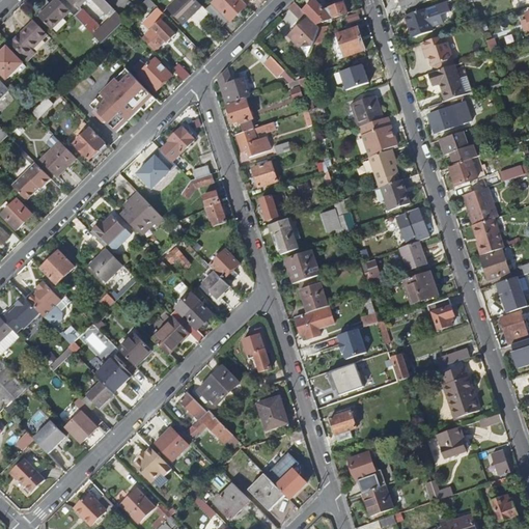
[(53,0),(37,16),(50,28),(68,9),(59,0),(53,0)]
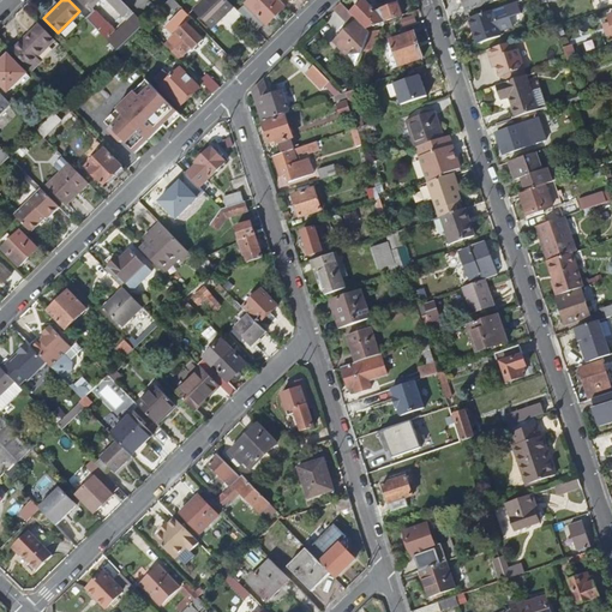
[(107,0),(123,16),(130,9),(121,0),(107,0)]
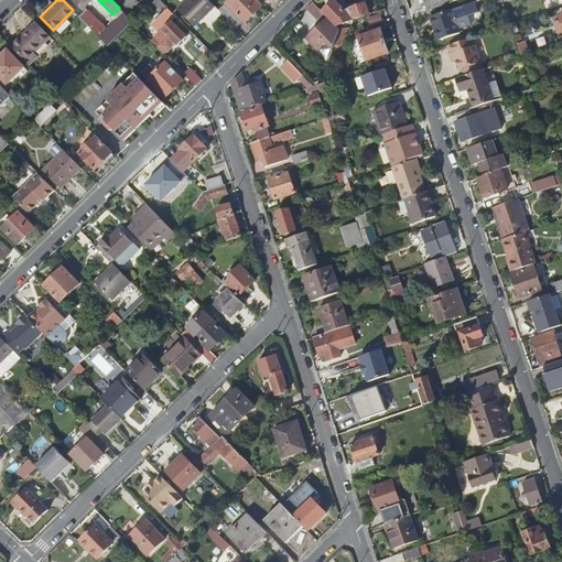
[(152,0),(144,9),(150,15),(163,3),(160,0),(152,0)]
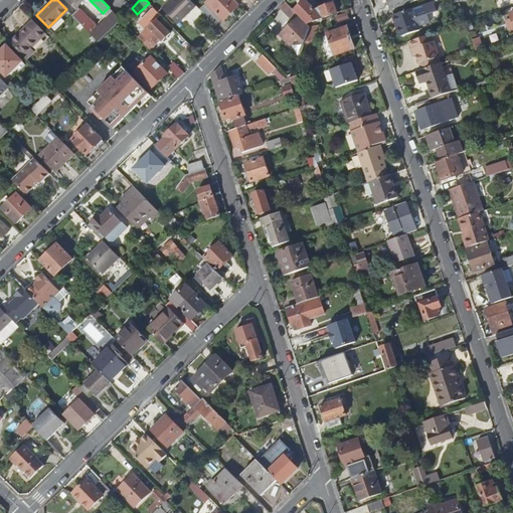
[(169,0),(161,8),(176,24),(195,6),(189,0),(169,0)]
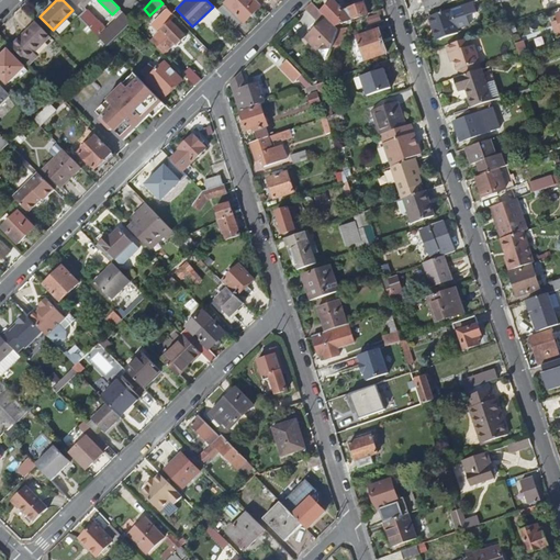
[(225,0),(216,9),(233,28),(241,21),(242,23),(259,6),(254,0),(225,0)]
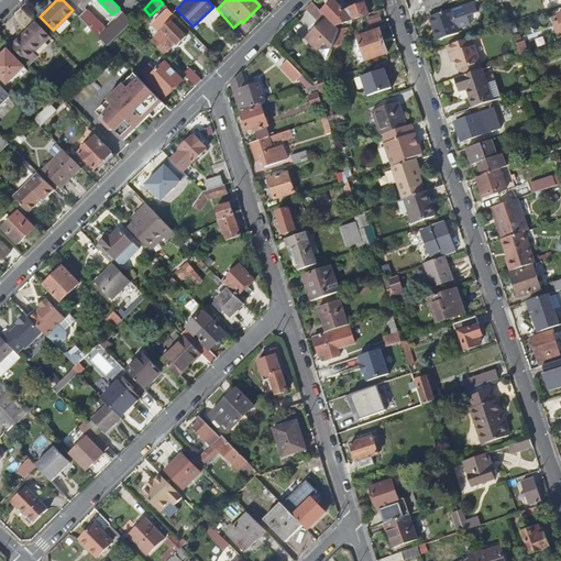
[(321,9),(336,23),(351,18),(347,3),(340,6),(333,0),(331,0),(321,9)]
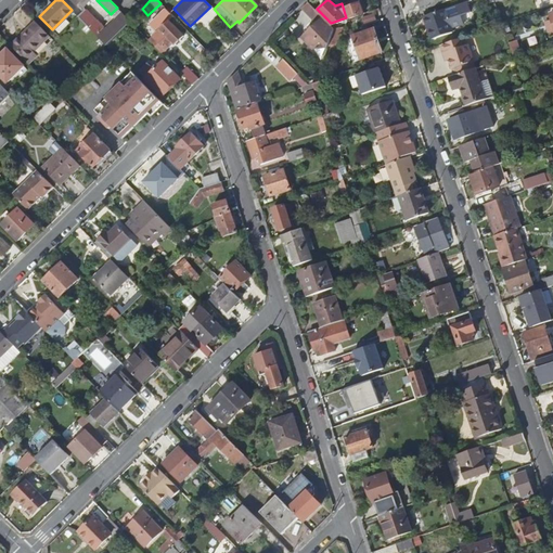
[(350,0),(342,3),(346,17),(362,12),(358,0),(350,0)]
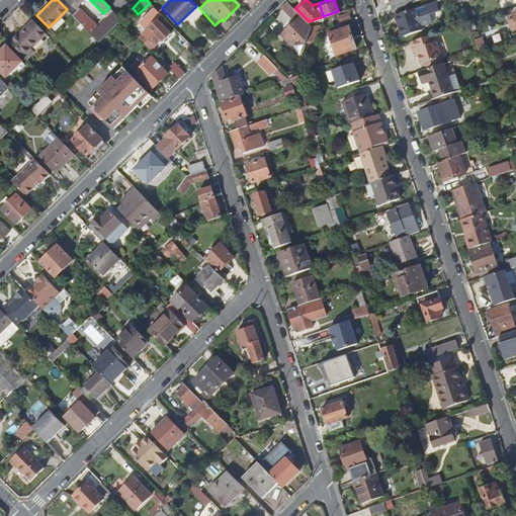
[(394,14),(401,35),(420,28),(419,24),(431,20),(428,12),(438,9),(434,0),(431,0),(394,14)]
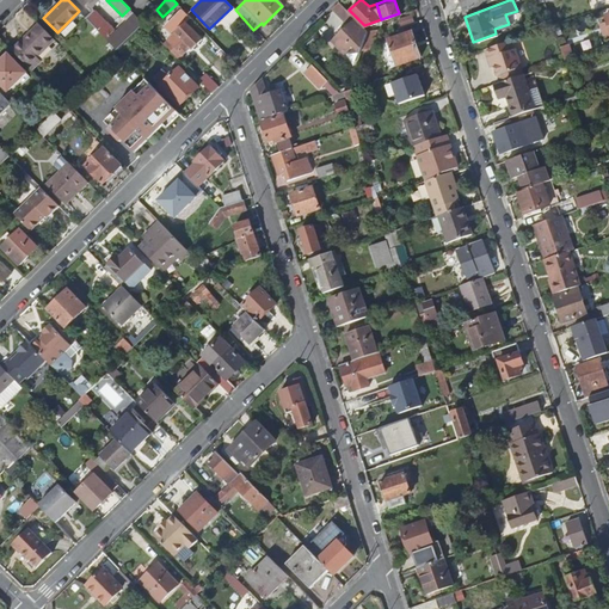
[(349,23),(333,40),(344,51),(352,43),(361,51),(365,38),(368,30),(363,26),(348,11),(338,1),(331,7),(346,22),(346,20),(349,23)]
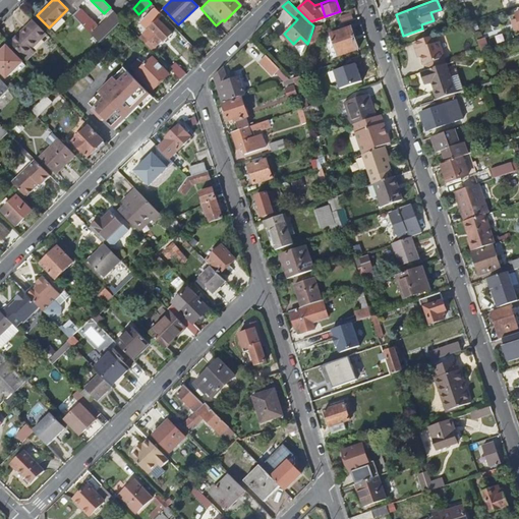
[(71,13),(83,26),(90,20),(75,6),(70,12),(71,13)]
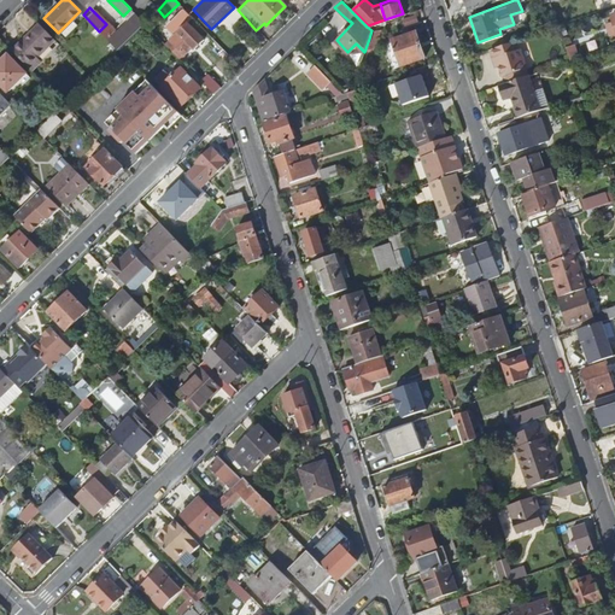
[(177,12),(187,22),(192,17),(182,9),(177,12)]
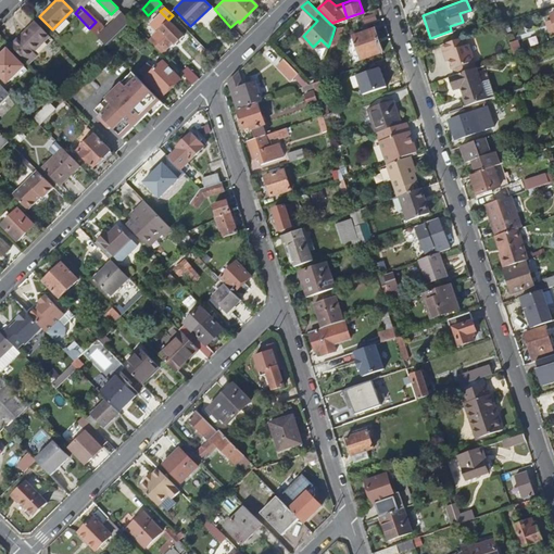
[(72,10),(52,29),(55,34),(76,14),(75,13),(72,10)]
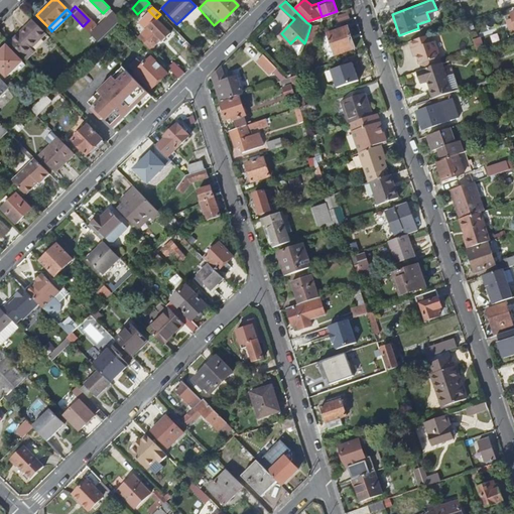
[(148,26),(137,37),(149,49),(160,38),(161,40),(169,32),(156,18),(148,10),(141,18),(148,26)]
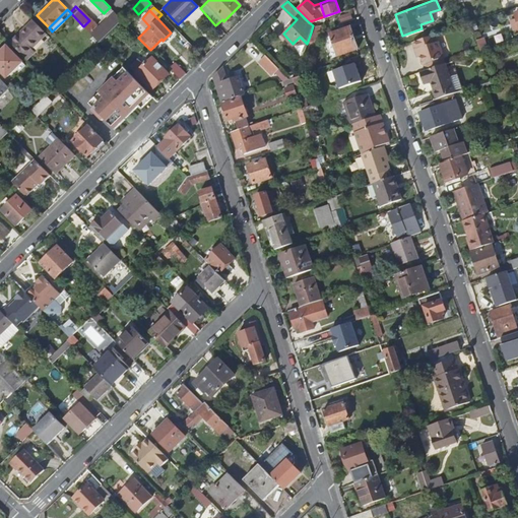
[(114,11),(90,34),(99,42),(105,36),(110,31),(121,19),(114,11)]
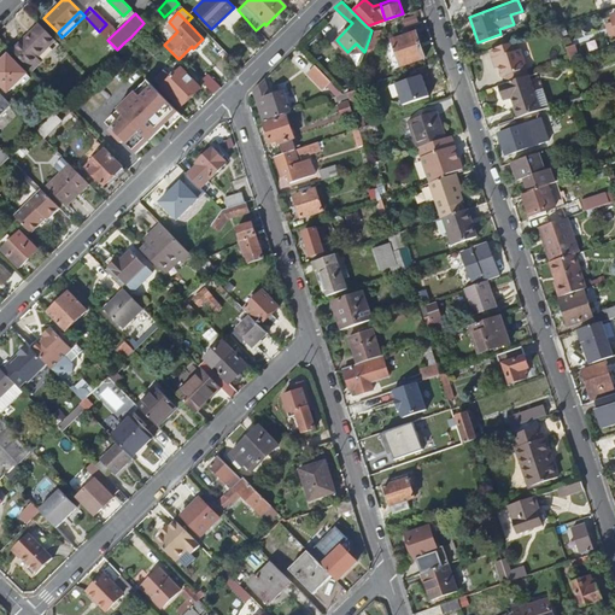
[(39,22),(11,50),(25,64),(35,54),(53,37),(39,22)]
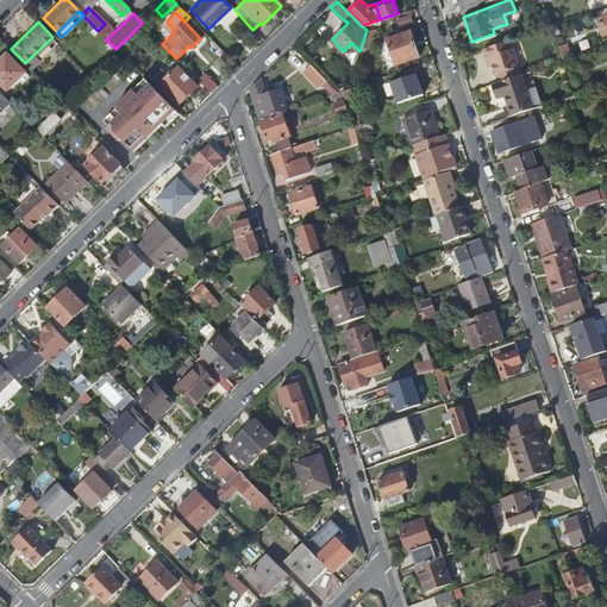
[(418,56),(408,30),(385,38),(394,64),(418,56)]
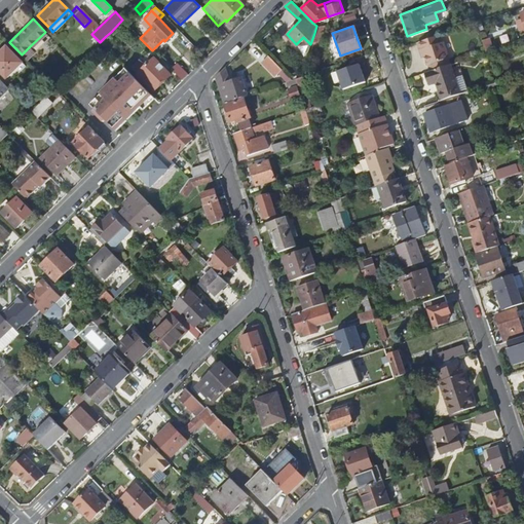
[(45,32),(30,46),(33,49),(48,35),(45,32)]
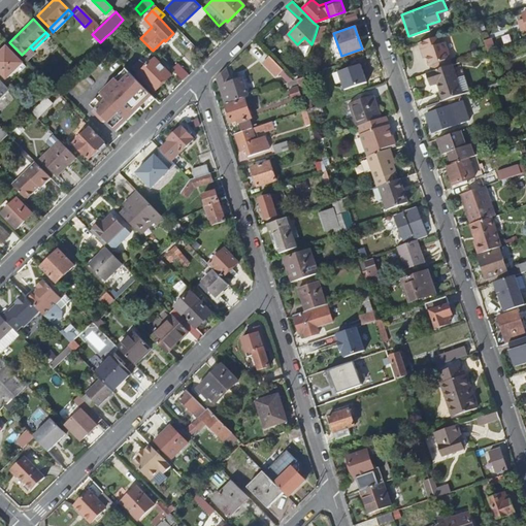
[(111,32),(106,36),(111,40),(116,36),(111,32)]
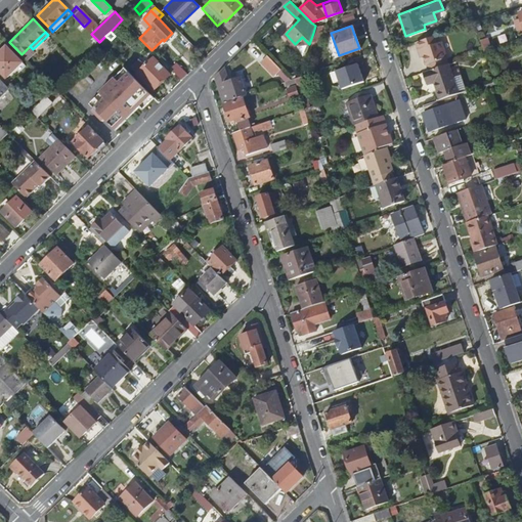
[(420,47),(425,63),(445,56),(440,40),(438,40),(436,34),(415,41),(417,48),(420,47)]
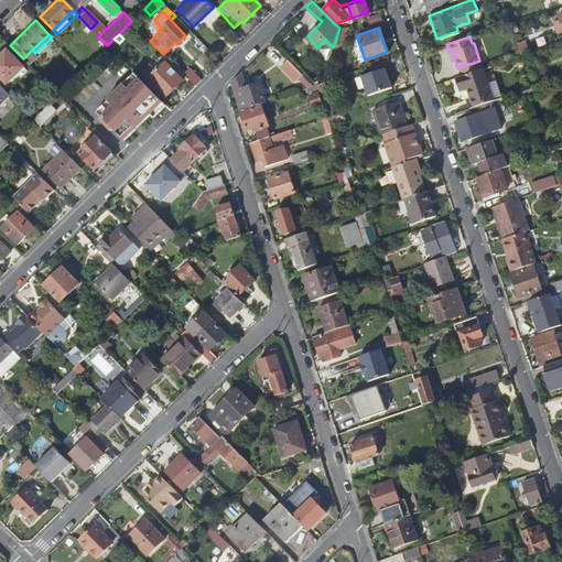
[(114,39),(107,45),(111,51),(119,43),(114,39)]
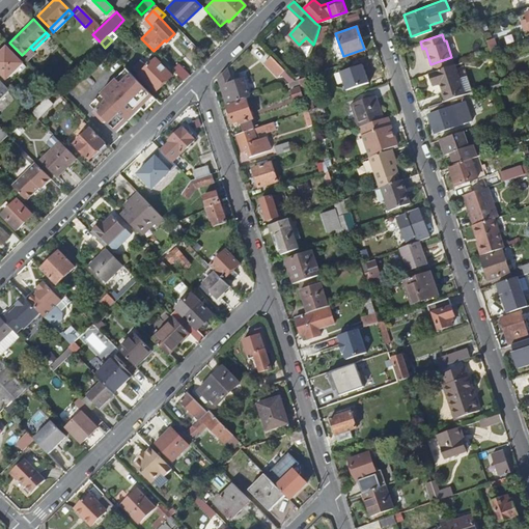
[(22,63),(6,48),(2,48),(0,50),(0,73),(5,79),(22,63)]
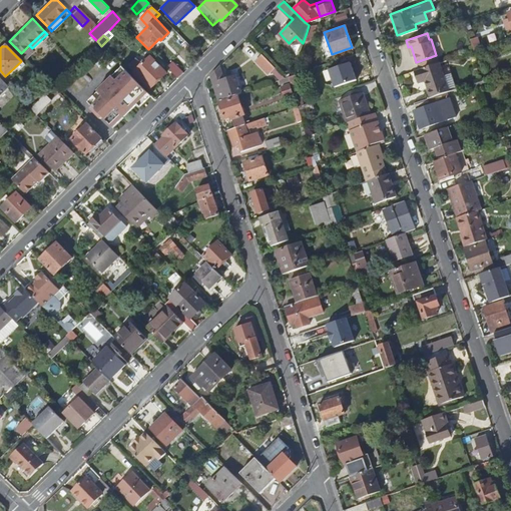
[(261,51),(253,59),(267,73),(275,65),(261,51)]
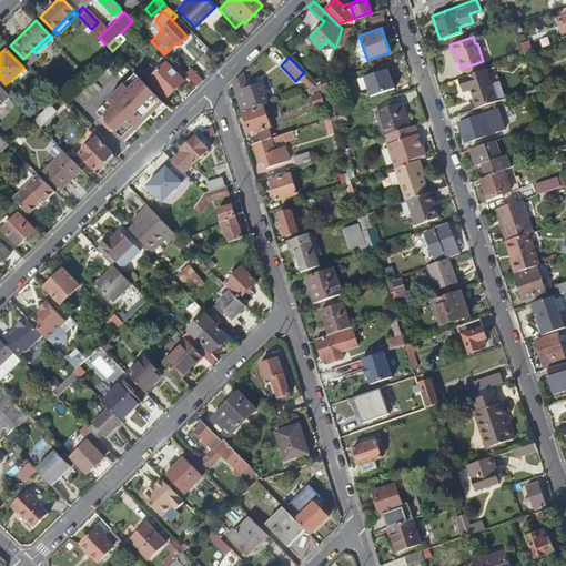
[(382,76),(383,80),(369,86),(372,95),(402,86),(394,62),(396,61),(396,58),(369,67),(370,70),(382,66),(385,74),(382,76)]
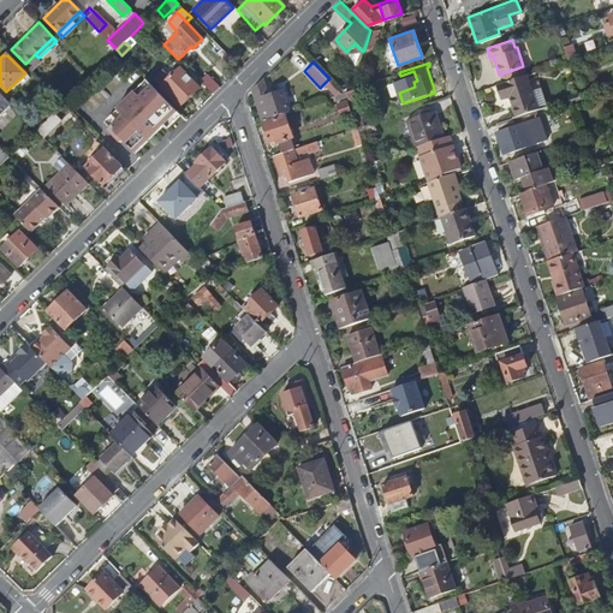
[(178,66),(159,87),(178,106),(198,87),(178,66)]
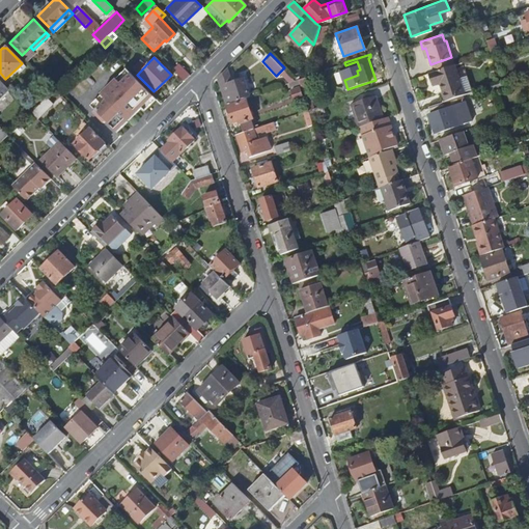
[(171,70),(183,81),(189,75),(177,62),(171,70)]
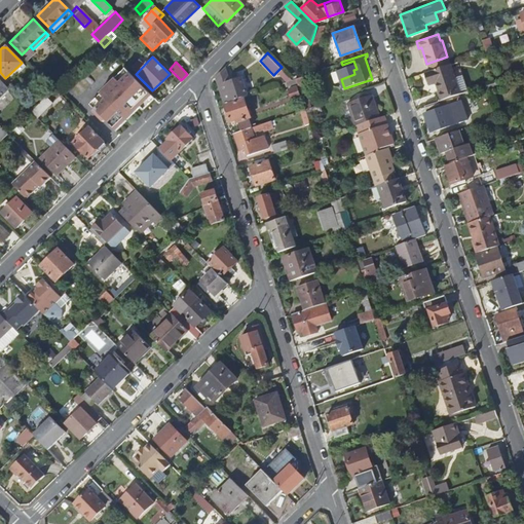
[(435,81),(438,90),(441,99),(446,97),(466,89),(459,69),(452,72),(449,63),(422,72),(426,84),(435,81)]
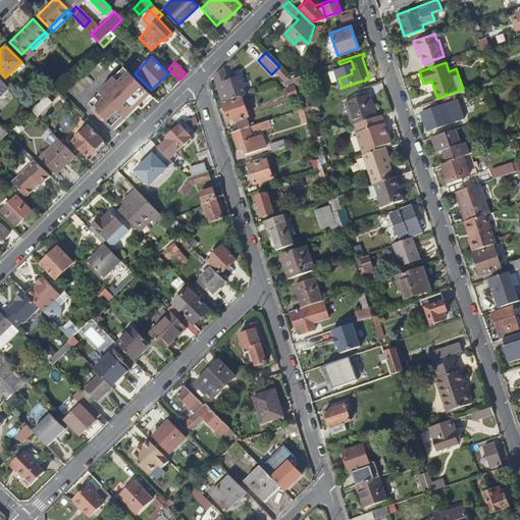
[(122,66),(98,91),(99,92),(102,95),(116,81),(117,82),(127,71),(122,66)]
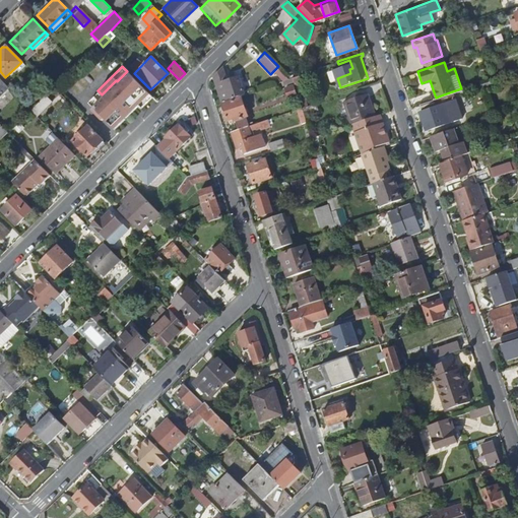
[(224,79),(220,66),(211,75),(220,102),(241,94),(243,93),(237,75),(224,79)]
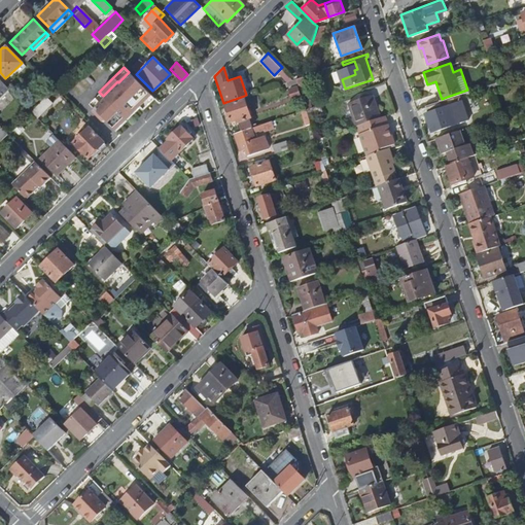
[(89,103),(115,131),(126,120),(123,117),(128,112),(131,112),(131,107),(127,104),(132,99),(136,103),(147,92),(129,72),(118,82),(117,81),(103,96),(100,93),(89,103)]
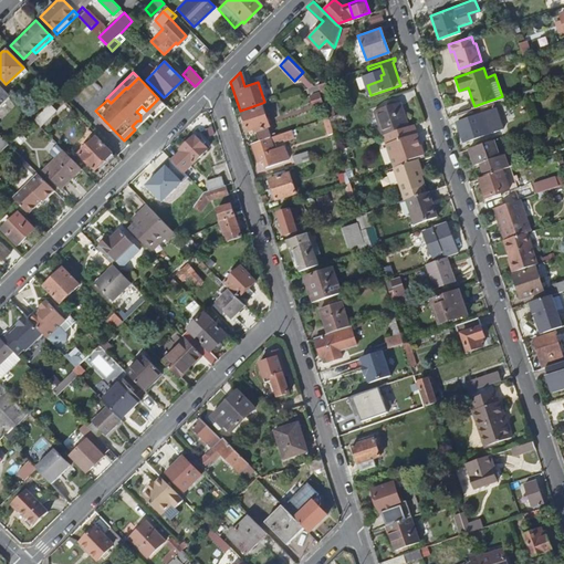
[(0,103),(9,95),(0,84),(0,103)]
